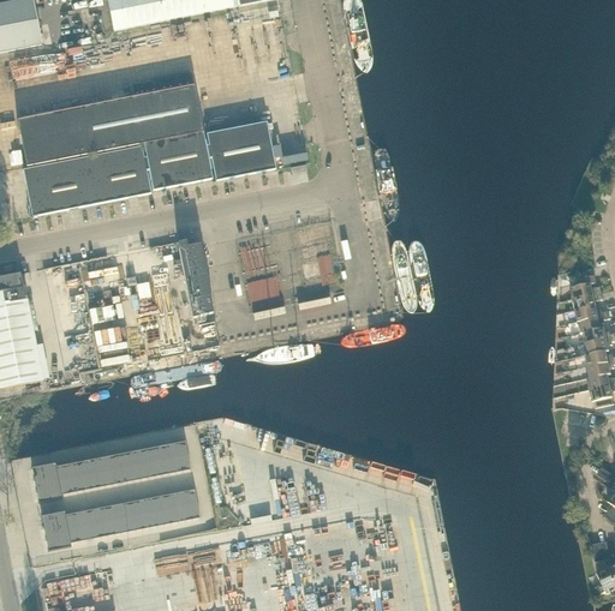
[(0,49),(42,42),(34,0),(6,0),(0,1),(0,49)]
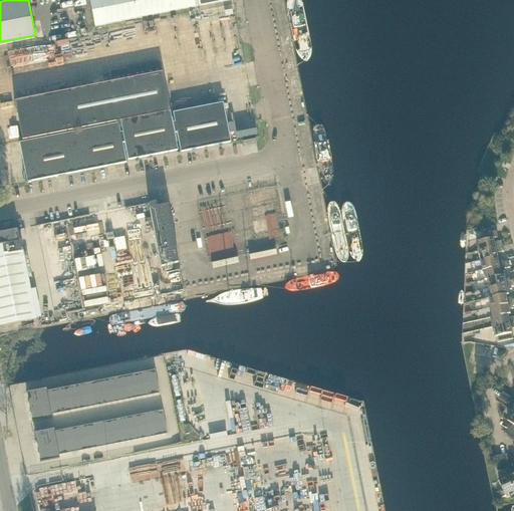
[(90,0),(94,23),(167,9),(165,0),(90,0)]
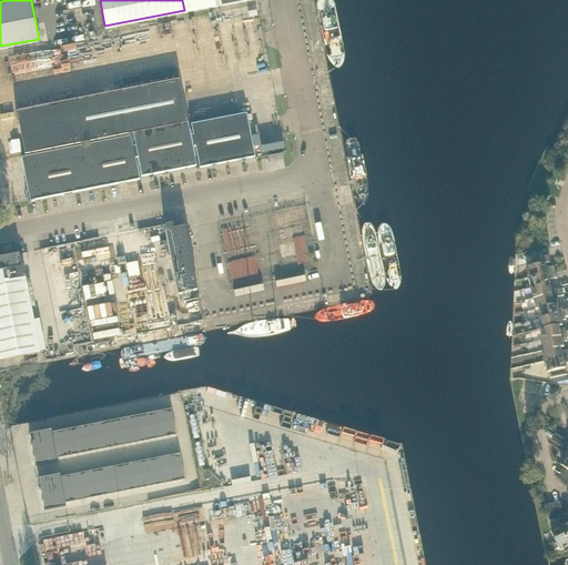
[(182,0),(184,10),(236,0),(182,0)]
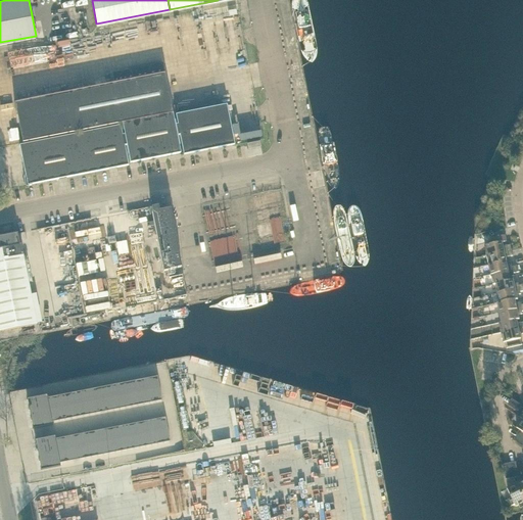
[(176,125),(164,71),(162,60),(131,66),(133,77),(14,100),(22,139),(122,121),(130,160),(181,150),(178,136),(176,125)]
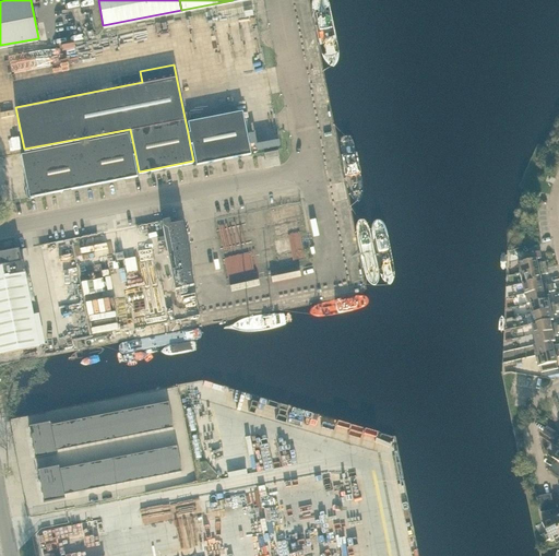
[(191,133),(188,133),(190,145),(193,144),(198,165),(251,155),(244,113),(189,122),(191,133)]
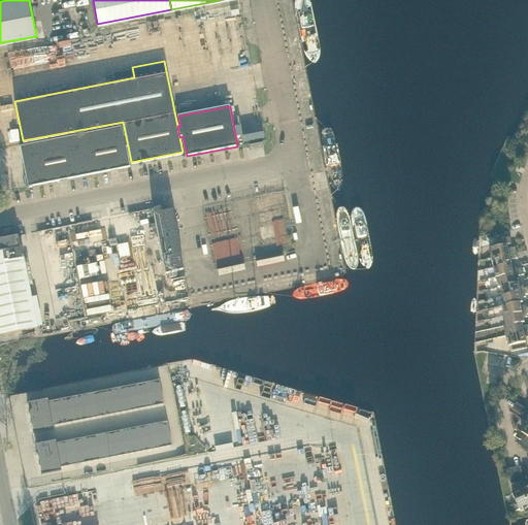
[(28,185),(130,164),(122,124),(20,143),(28,185)]
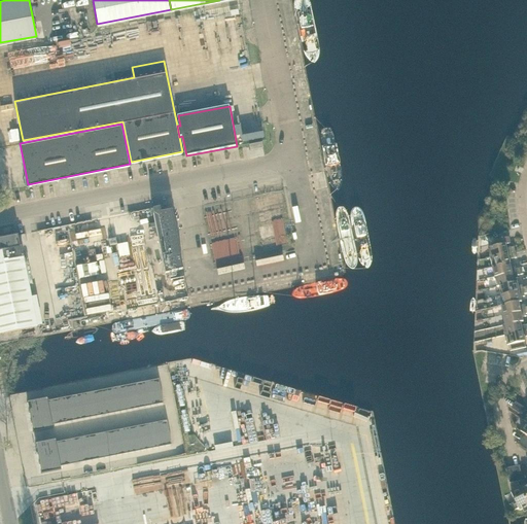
[(160,210),(160,206),(159,205),(152,206),(153,211),(165,271),(183,267),(171,207),(160,210)]
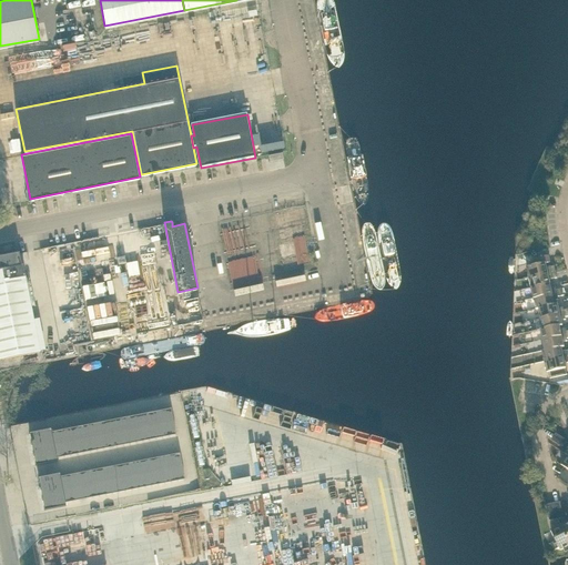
[(318,263),(314,236),(275,242),(279,269),(318,263)]
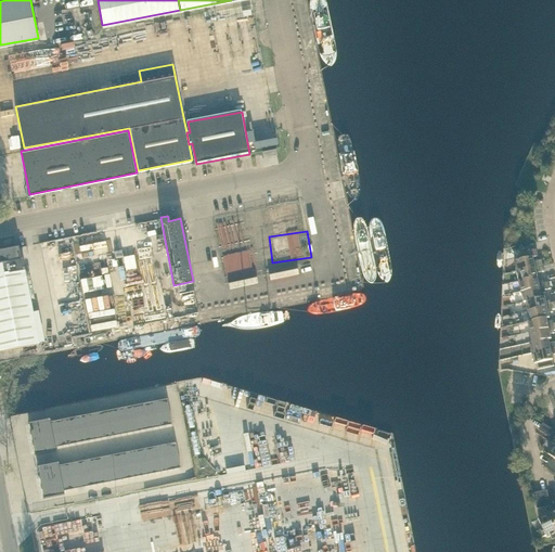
[(21,257),(17,245),(0,248),(0,348),(39,341),(23,257),(21,257)]
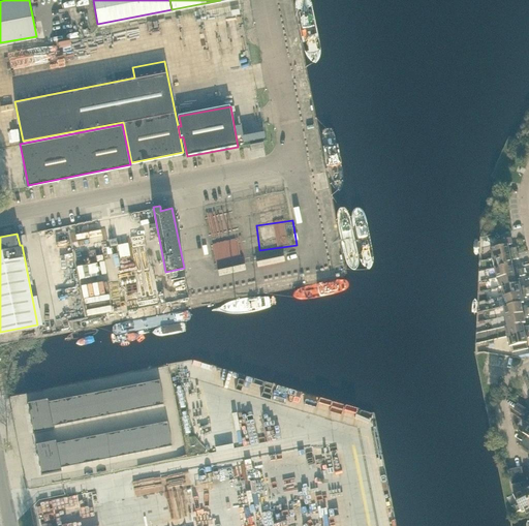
[(133,235),(134,246),(146,245),(145,234),(133,235)]
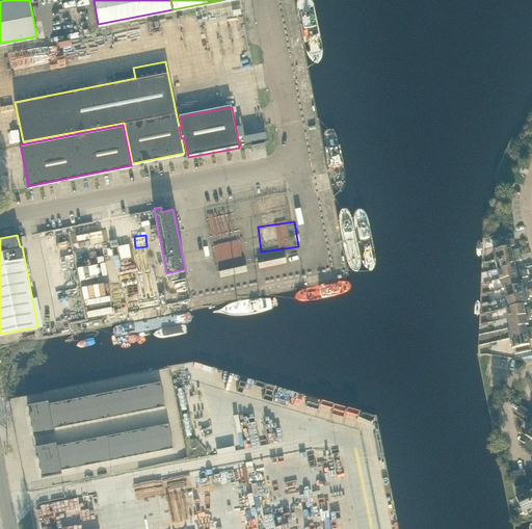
[(511,243),(515,243),(514,236),(502,239),(503,245),(494,247),(496,257),(521,252),(520,246),(512,247),(511,243)]
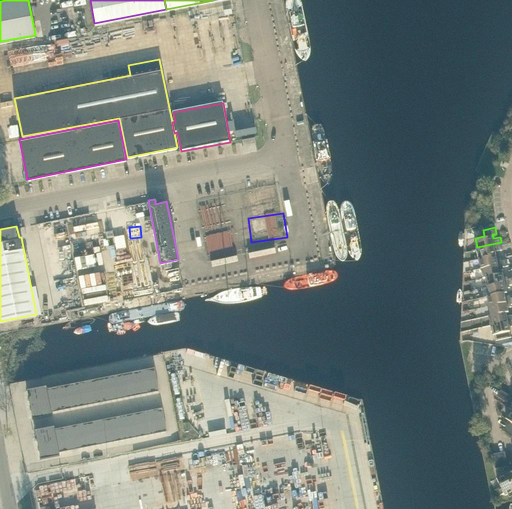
[(495,249),(503,247),(501,242),(477,247),(479,257),(496,253),(495,249)]
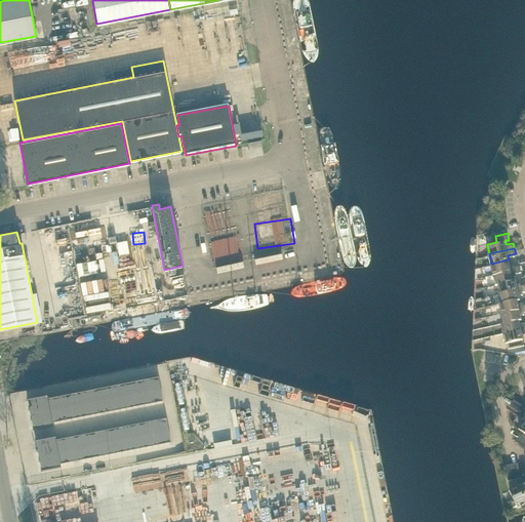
[(514,263),(510,264),(509,259),(491,264),(493,273),(521,267),(520,264),(515,265),(514,263)]
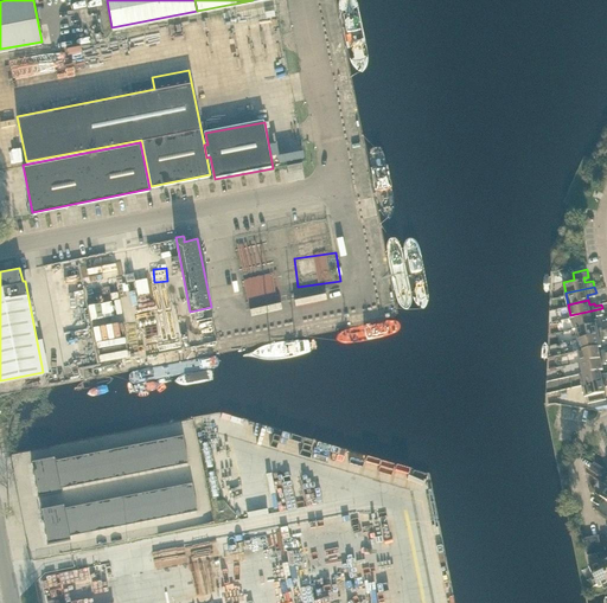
[(596,314),(602,312),(602,308),(570,315),(574,327),(576,326),(593,322),(593,321),(593,318),(598,316),(596,314)]
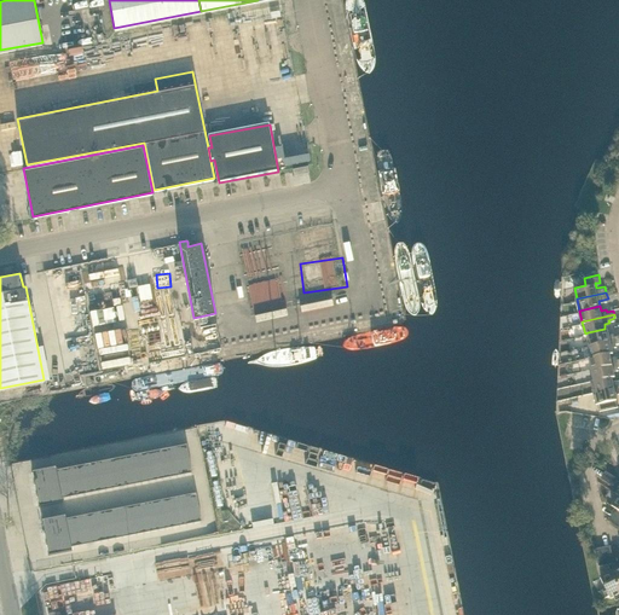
[(167,319),(168,348),(187,348),(186,318),(167,319)]
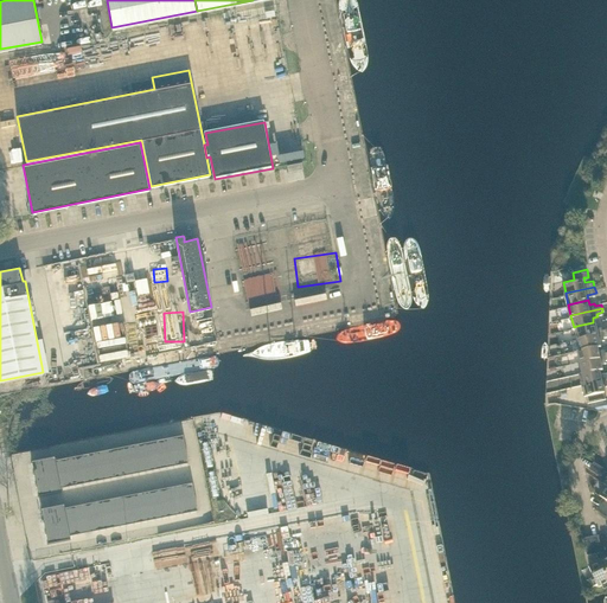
[(602,325),(598,326),(596,321),(593,321),(593,322),(576,326),(579,337),(606,329),(606,326),(602,327),(602,325)]
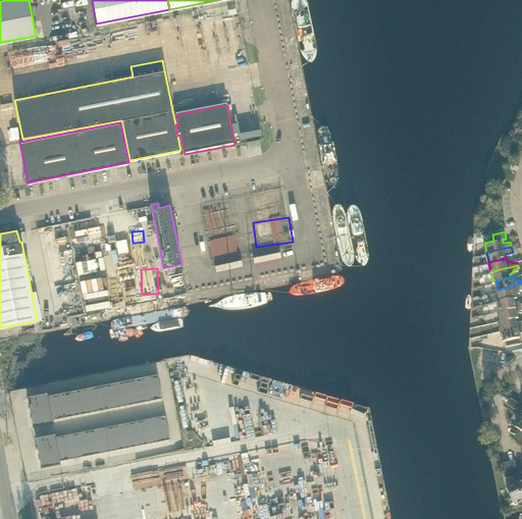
[(520,289),(521,288),(521,283),(498,290),(500,300),(515,296),(515,297),(517,296),(516,292),(520,291),(520,289)]
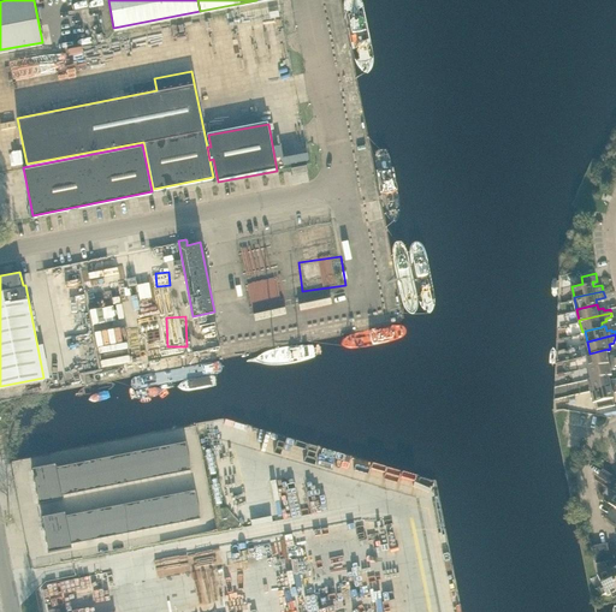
[(608,354),(608,350),(608,349),(590,354),(587,354),(588,366),(615,358),(615,355),(614,356),(612,352),(608,354)]
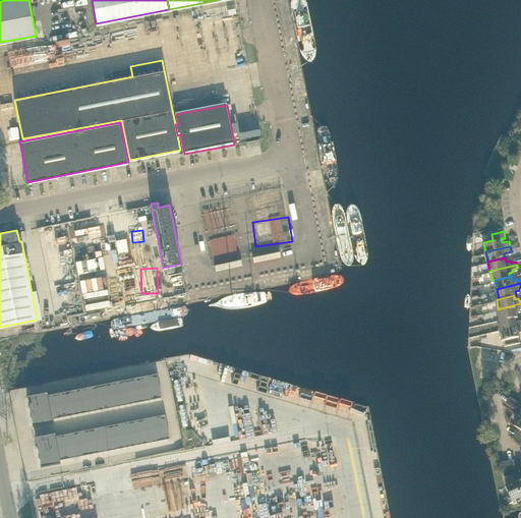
[(520,307),(520,306),(520,303),(498,309),(500,319),(515,315),(518,314),(517,310),(520,309),(520,307)]
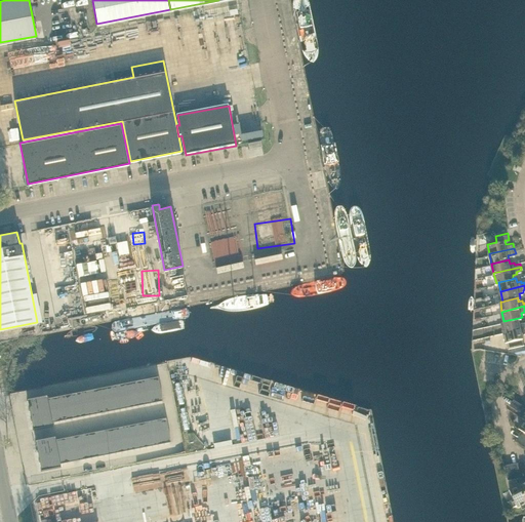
[(524,320),(520,322),(519,318),(503,321),(501,321),(503,331),(524,326),(524,320)]
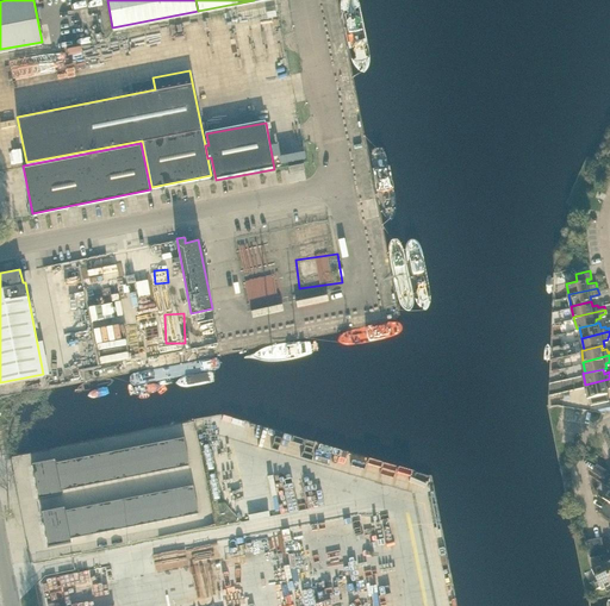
[(607,386),(609,385),(609,379),(585,385),(589,395),(590,395),(591,403),(609,399),(607,386)]
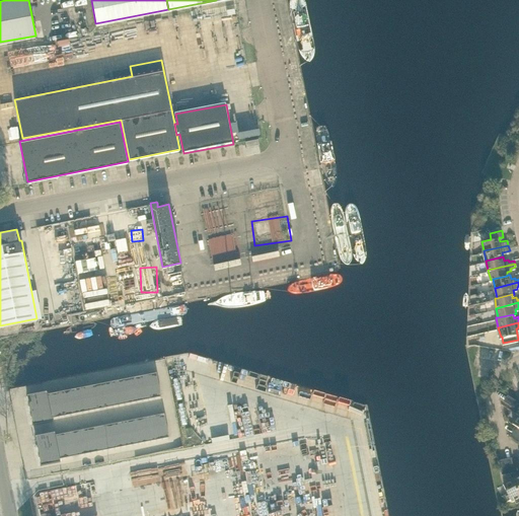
[(152,383),(158,382),(156,370),(150,372),(152,383)]
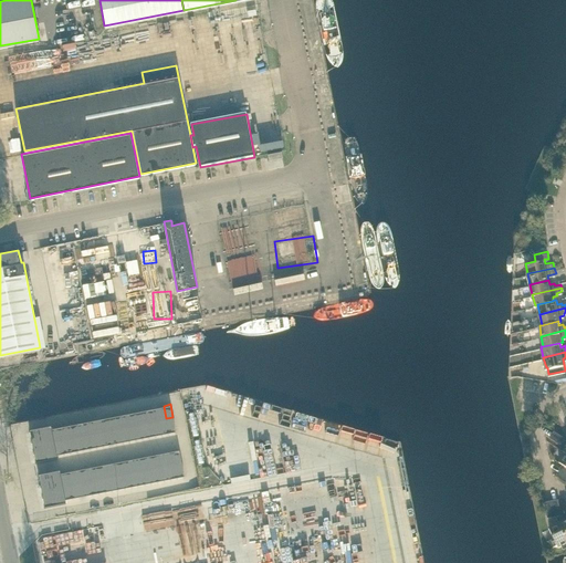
[(164,406),(157,407),(159,420),(166,418),(164,406)]
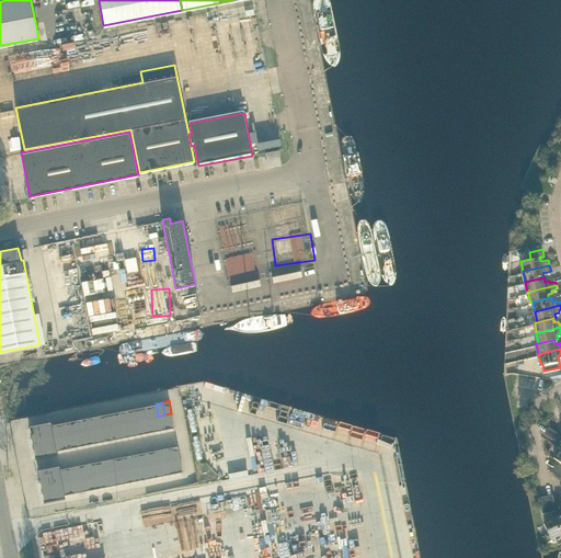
[(158,417),(156,403),(149,405),(151,418),(158,417)]
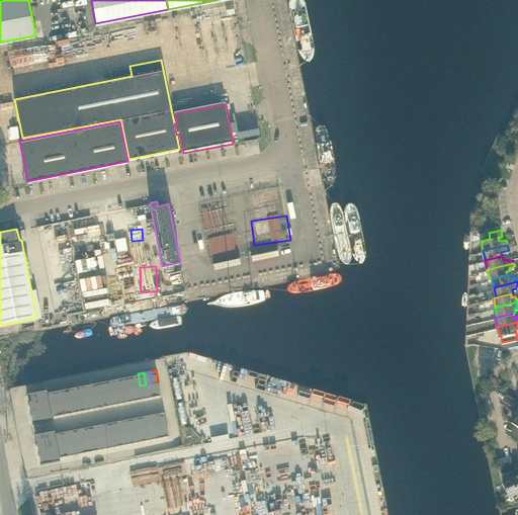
[(135,387),(132,374),(125,375),(128,388),(135,387)]
